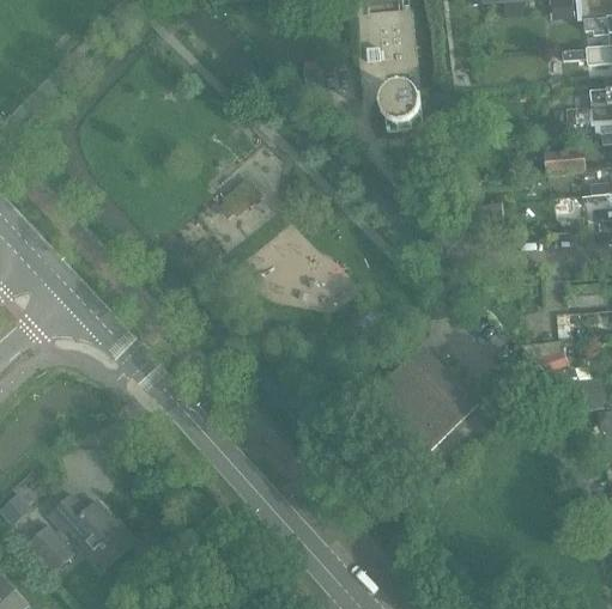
[(549,0),(550,20),(574,18),(571,0),(549,0)]
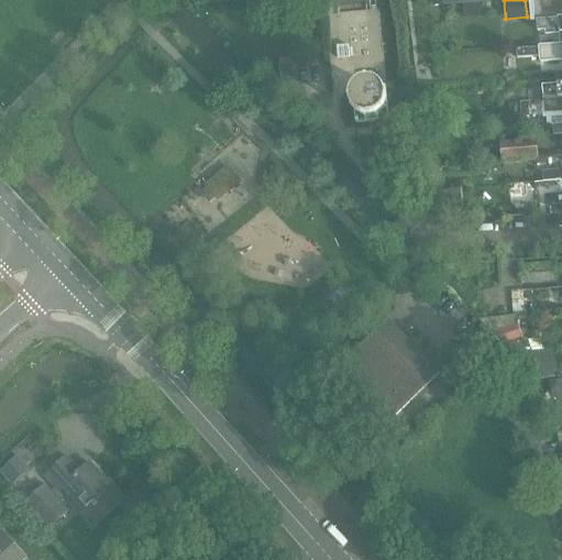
[(533,0),(536,19),(561,17),(559,0),(533,0)]
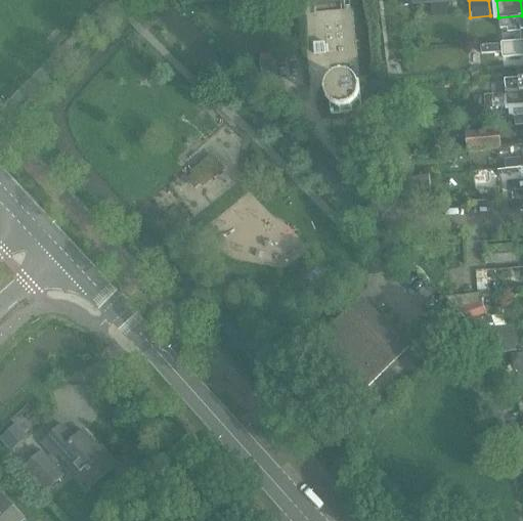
[(351,6),(310,10),(312,41),(312,43),(313,52),(315,52),(324,51),(336,50),(355,48),(351,6)]
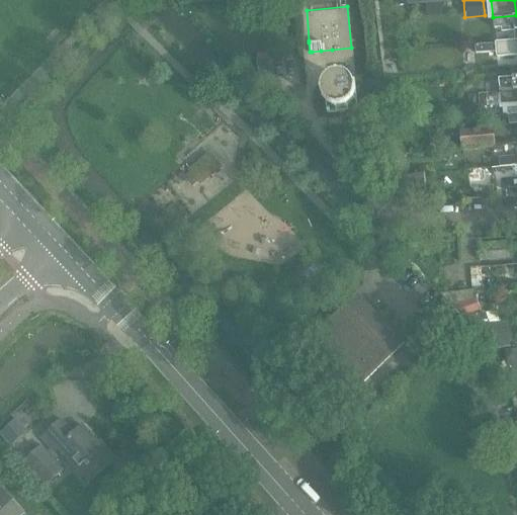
[(516,15),(493,17),(495,32),(513,30),(515,40),(516,40),(516,15)]
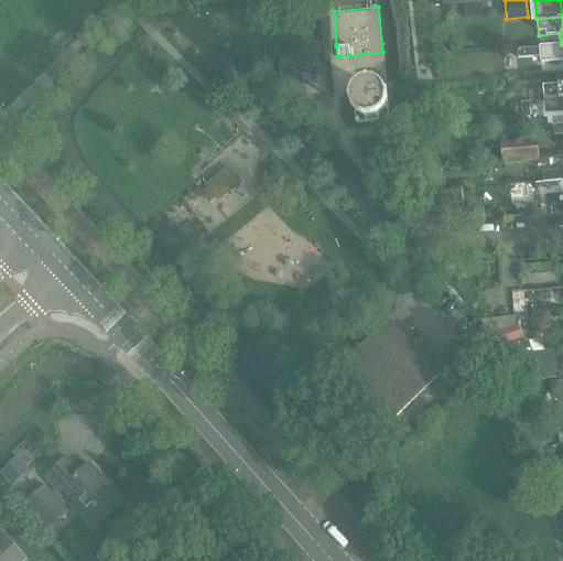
[(562,44),(561,45),(539,46),(540,55),(540,62),(562,58),(562,44)]
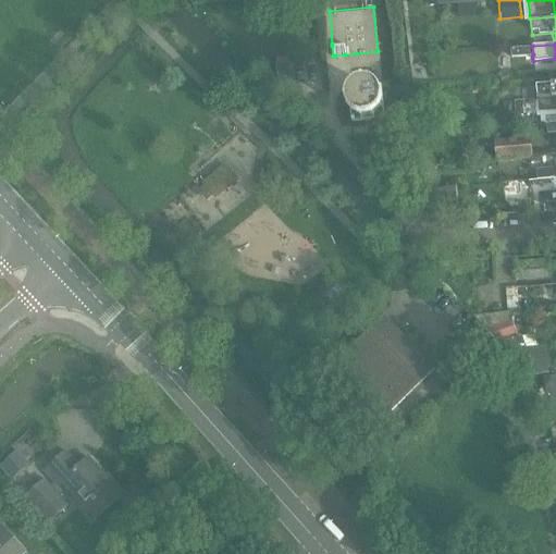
[(532,46),(510,48),(511,56),(533,54),(532,46)]
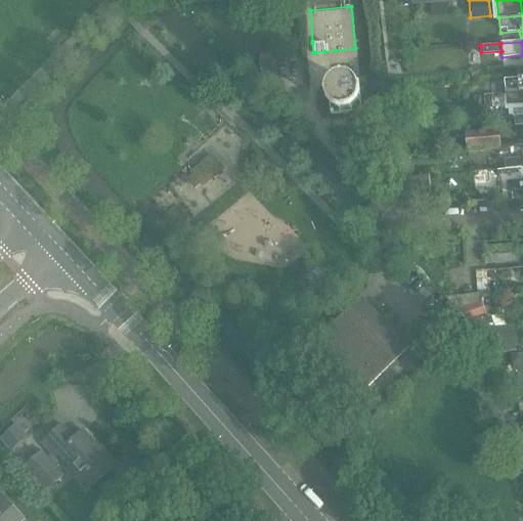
[(274,83),(271,56),(259,58),(262,84),(274,83)]
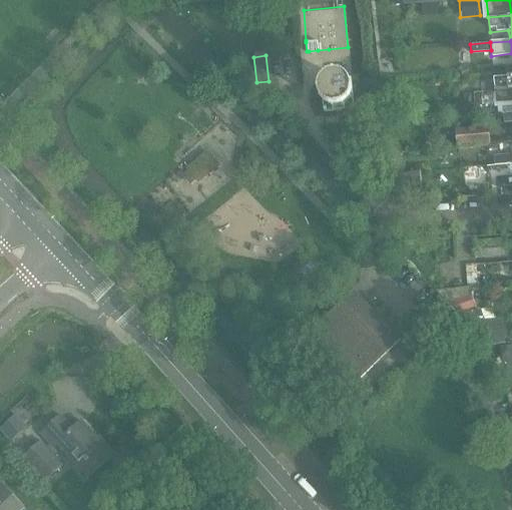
[(511,75),(494,77),(495,90),(496,90),(511,88),(511,75)]
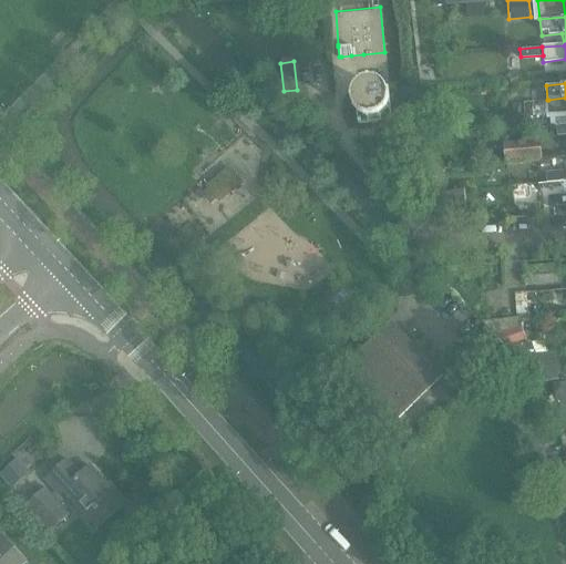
[(357,122),(378,121),(391,120),(389,85),(353,88),(357,122)]
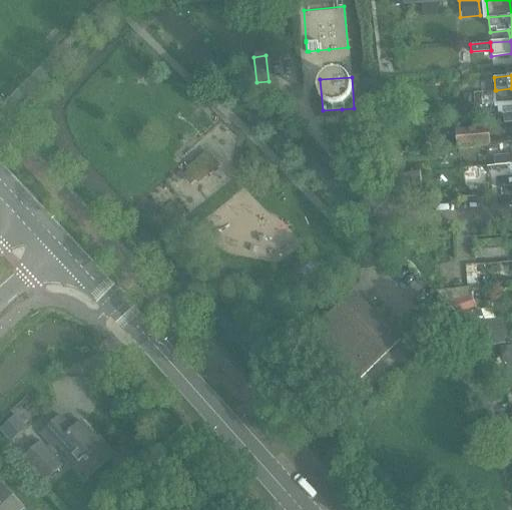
[(511,88),(496,90),(498,103),(511,101),(511,88)]
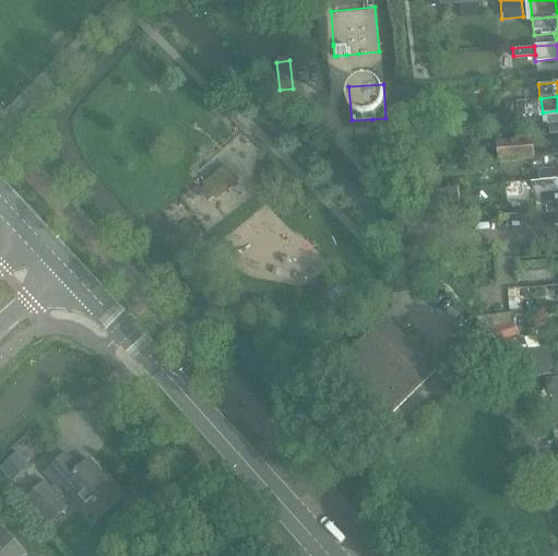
[(539,98),(525,99),(526,110),(541,109),(539,98)]
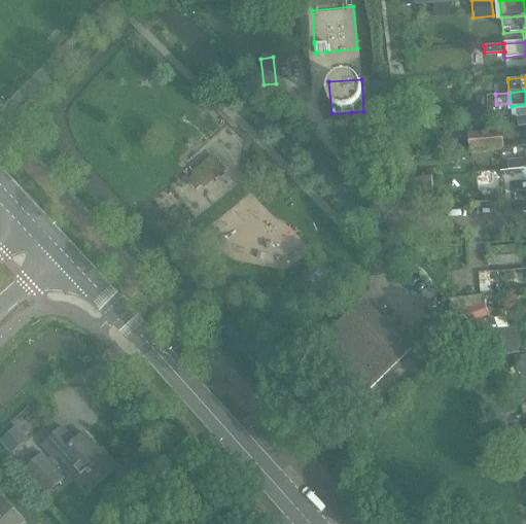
[(487,104),(465,106),(466,118),(466,119),(488,117),(487,104)]
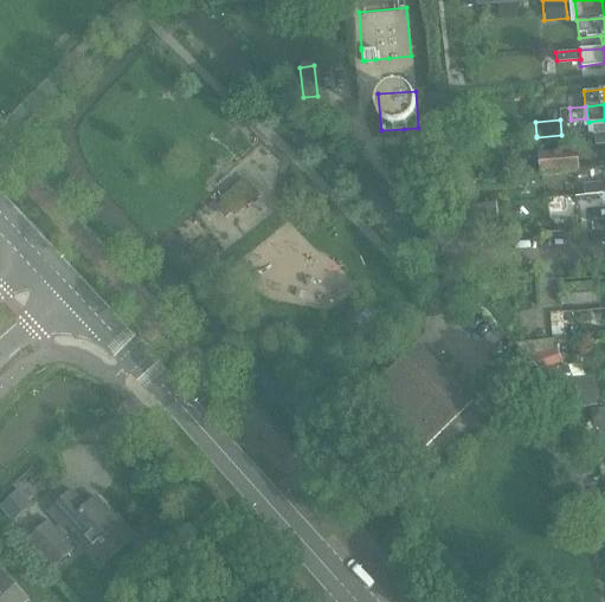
[(535,122),(516,123),(517,138),(536,136),(535,122)]
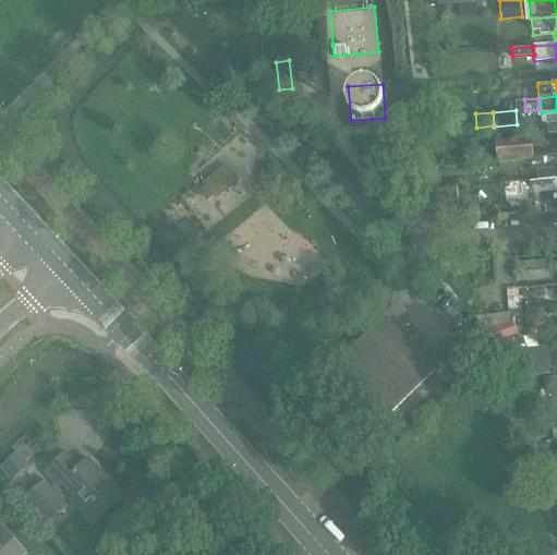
[(556,122),(547,124),(549,133),(556,132),(556,122)]
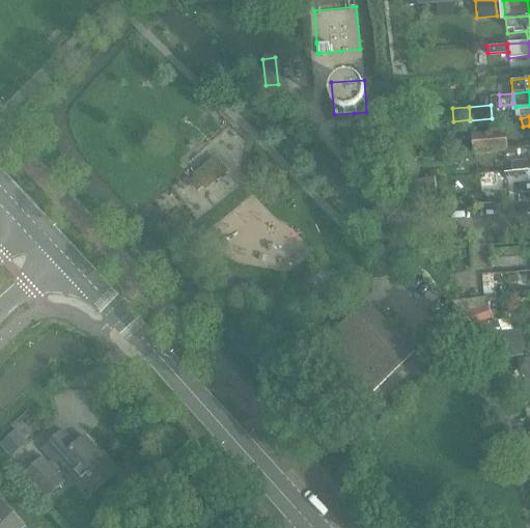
[(472,150),(507,147),(505,129),(471,132),(472,150)]
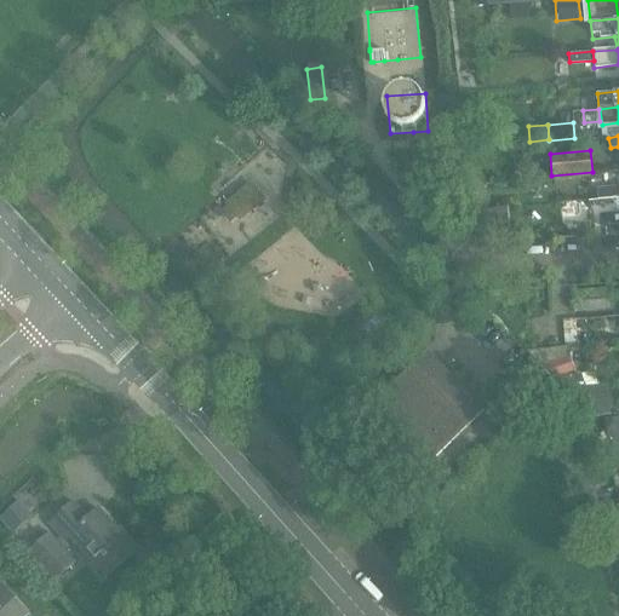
[(224,199),(223,200),(227,205),(228,207),(235,217),(239,220),(267,200),(256,185),(250,178),(224,199)]
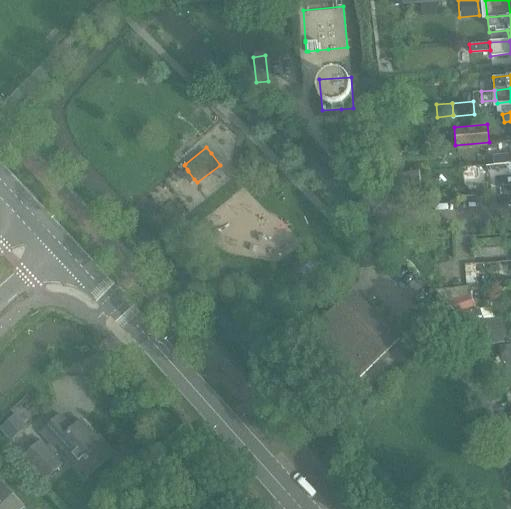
[(510,153),(493,154),(494,164),(509,162),(510,162),(510,158),(510,154),(510,153)]
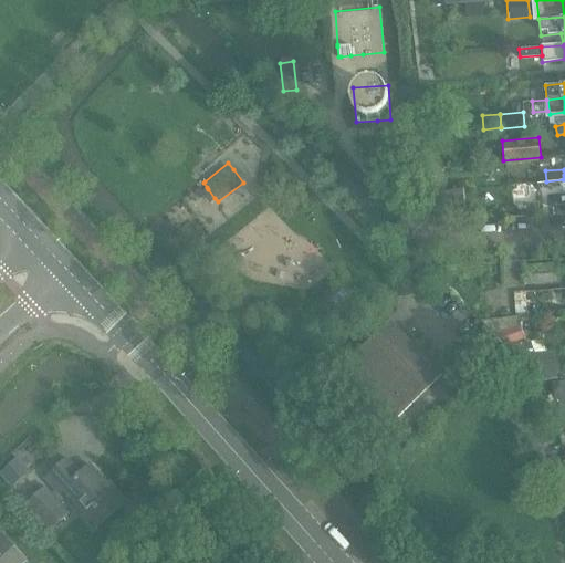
[(445,189),(433,190),(435,206),(446,205),(445,189)]
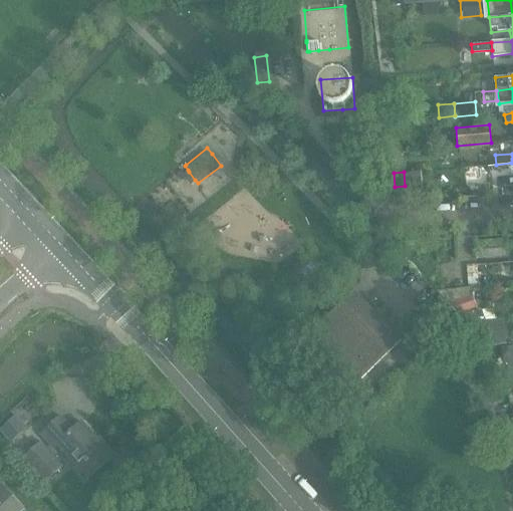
[(512,174),(503,175),(496,176),(497,186),(504,186),(512,184),(512,174)]
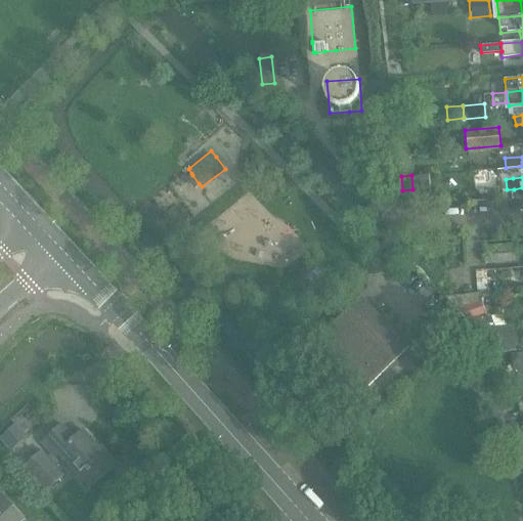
[(484,262),(517,260),(515,242),(483,245),(484,262)]
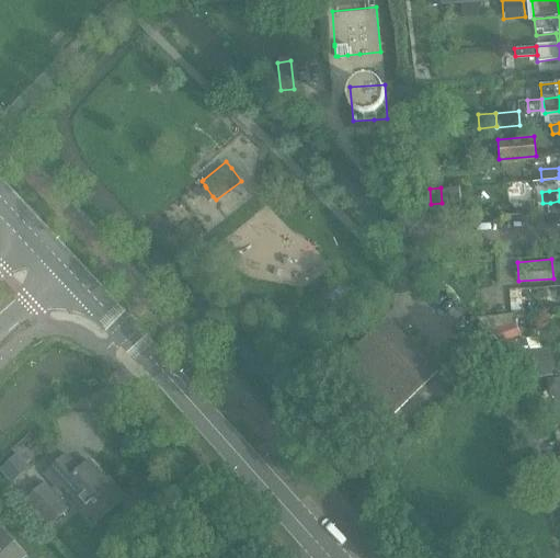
[(520,287),(507,288),(510,312),(511,312),(522,311),(520,288),(520,287)]
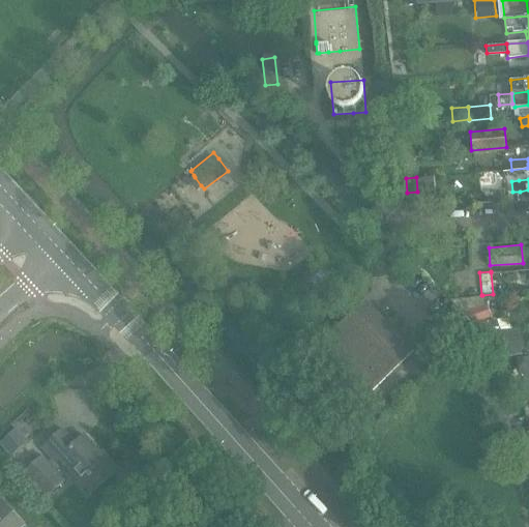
[(448,298),(461,312),(486,303),(482,295),(481,295),(448,298)]
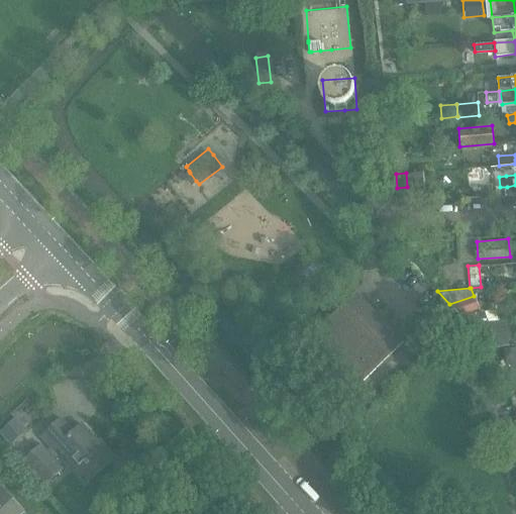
[(354,388),(404,339),(355,291),(306,338),(354,388)]
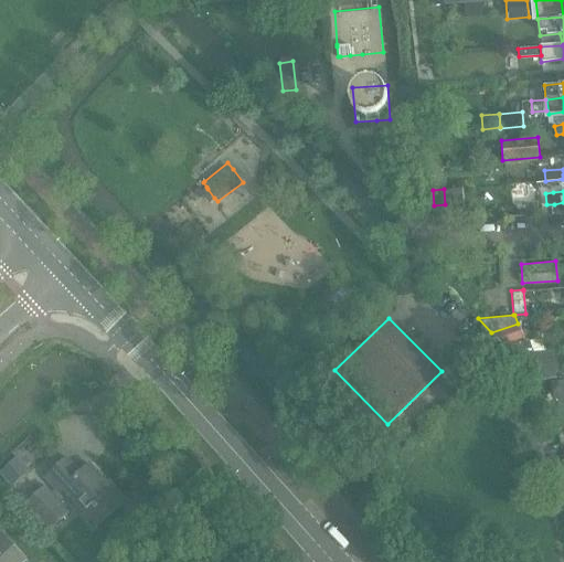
[(503,345),(504,343),(523,338),(524,337),(519,324),(518,324),(491,332),(503,345)]
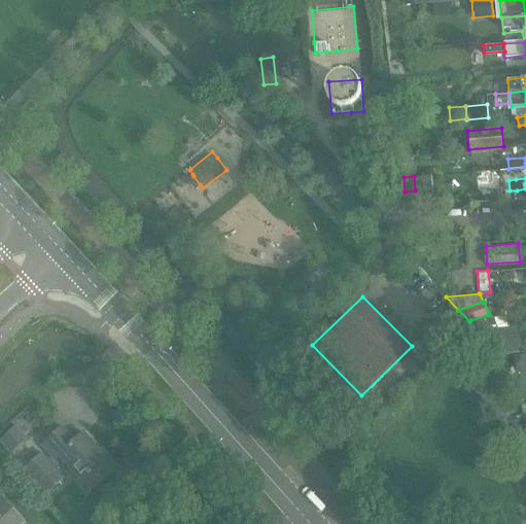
[(494,317),(488,315),(470,320),(475,329),(497,326),(494,317)]
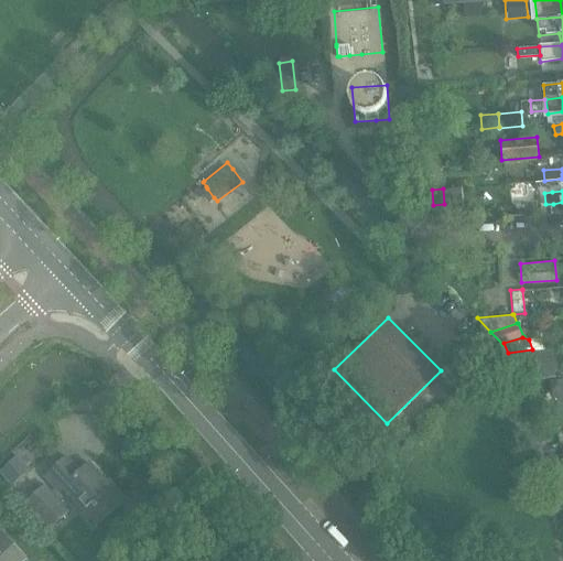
[(553,349),(527,351),(528,364),(541,377),(555,376),(553,349)]
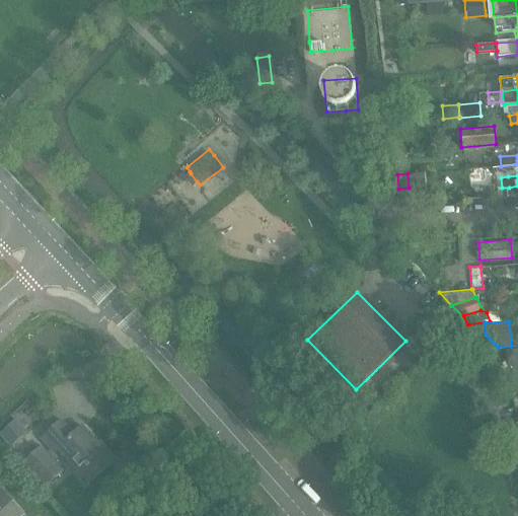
[(517,367),(509,369),(509,370),(509,372),(511,387),(512,387),(517,385),(517,367)]
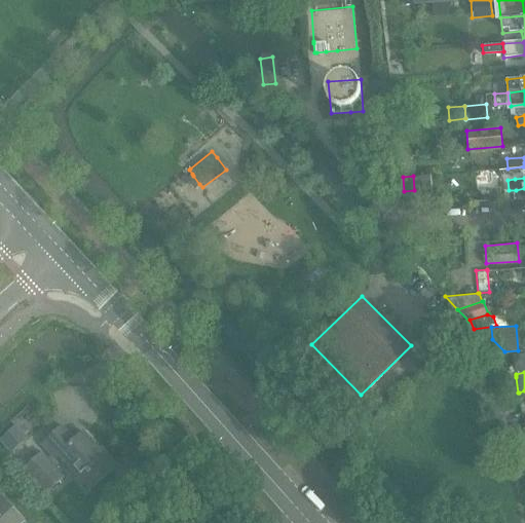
[(74,439),(62,424),(41,443),(54,457),(60,453),(90,488),(116,464),(106,452),(104,453),(82,431),(74,439)]
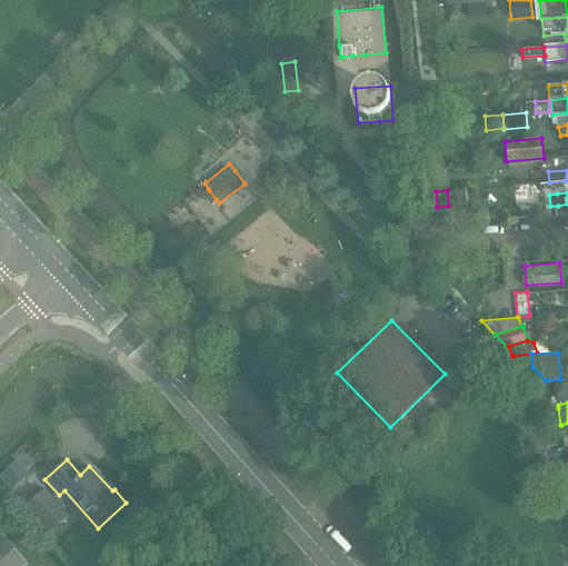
[(13,460),(0,473),(0,475),(9,485),(25,472),(13,460)]
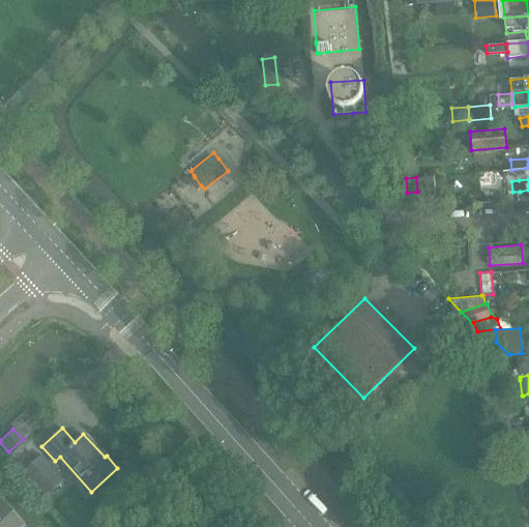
[(41,455),(23,471),(46,495),(63,478),(41,455)]
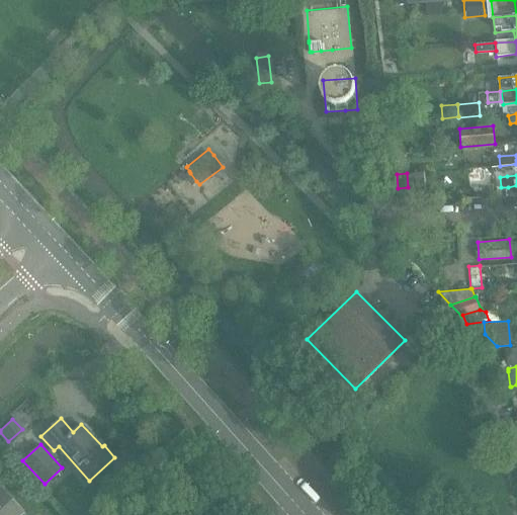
[(0,514),(18,514),(22,511),(2,488),(0,489),(0,514)]
